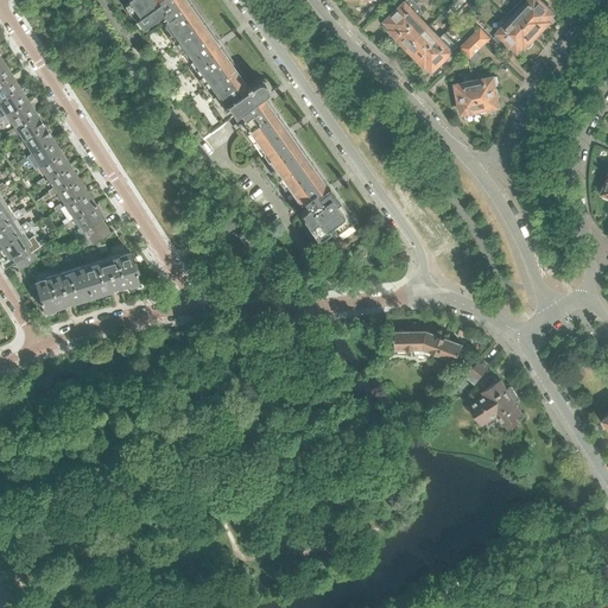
[(169,8),(163,0),(128,0),(139,16),(135,18),(141,26),(162,13),(169,8)]
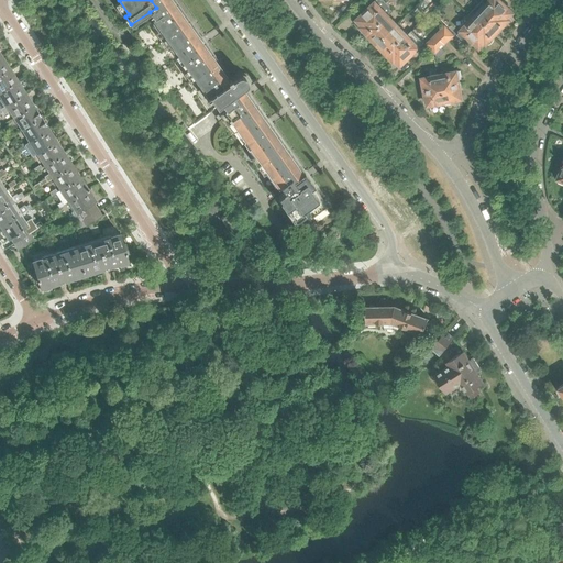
[(202,39),(174,0),(151,0),(156,8),(150,12),(153,17),(152,18),(179,56),(180,55),(202,39)]
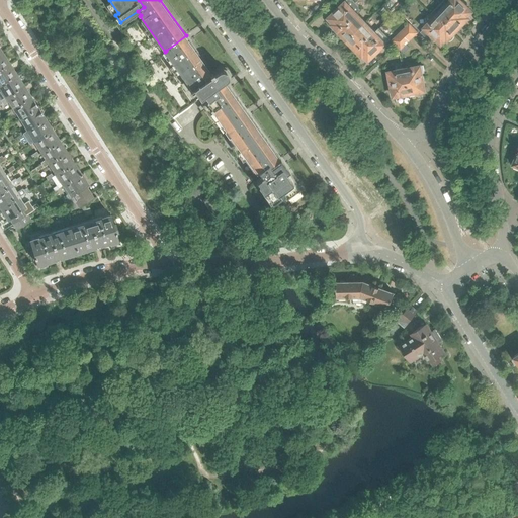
[(338,31),(356,15),(360,10),(358,8),(359,6),(352,0),(346,0),(339,8),(337,8),(334,11),(334,12),(327,20),(326,22),(330,26),(332,25),(338,31)]
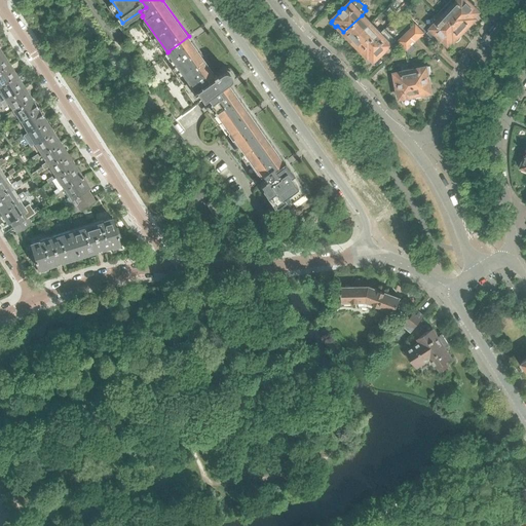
[(479,11),(473,6),(473,4),(471,2),(468,2),(466,0),(457,0),(451,7),(470,25),(476,19),(475,16),(479,11)]
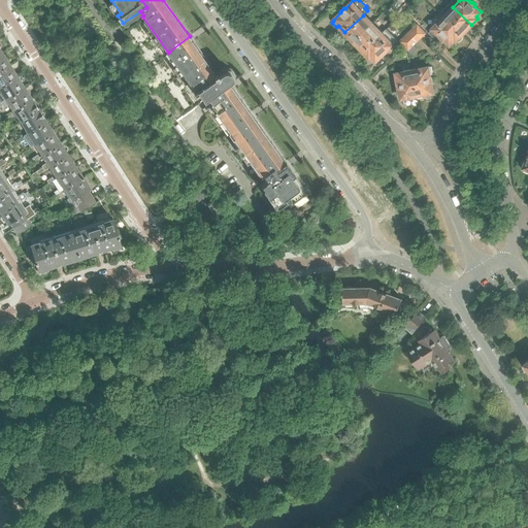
[(471,25),(453,7),(443,18),(462,35),(466,31),(468,30),(470,28),(471,26),(471,25)]
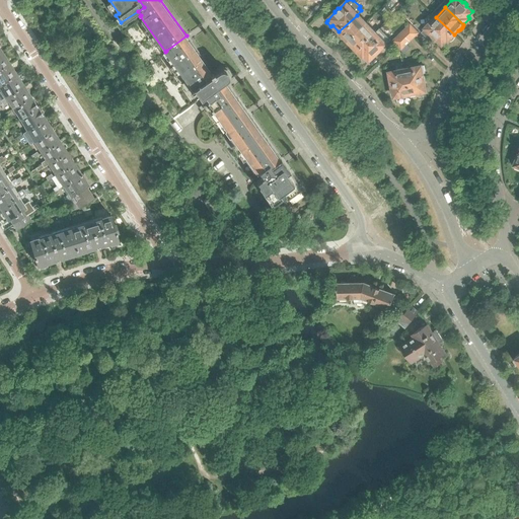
[(192,89),(168,58),(167,56),(169,55),(166,51),(165,52),(140,16),(141,15),(138,11),(121,22),(117,25),(124,35),(117,40),(137,68),(135,70),(150,91),(153,89),(173,118),(201,98),(193,88),(192,89)]
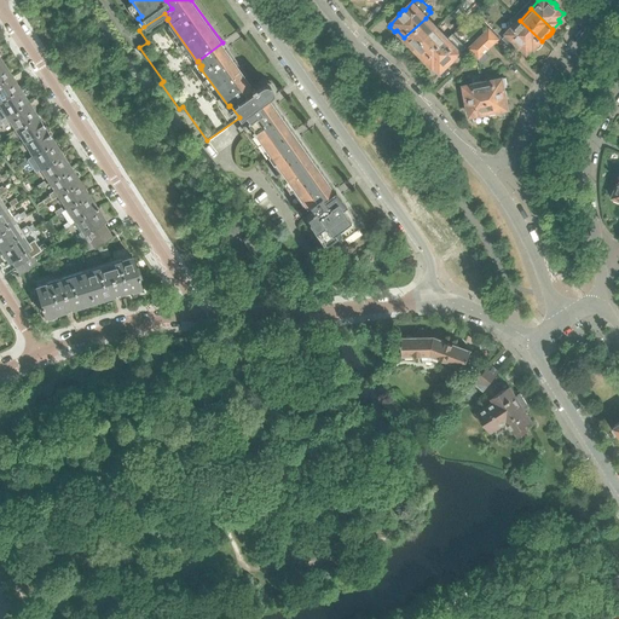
[(542,41),(520,21),(515,16),(505,25),(504,24),(502,28),(504,30),(504,32),(508,34),(505,35),(507,36),(505,38),(513,45),(515,41),(528,55),(534,48),(536,50),(539,48),(542,46),(543,42),(542,41)]
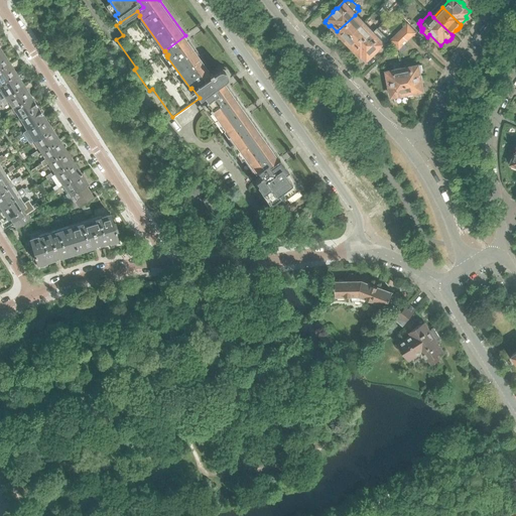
[(345,41),(364,24),(355,15),(337,31),(341,34),(341,37),(345,41)]
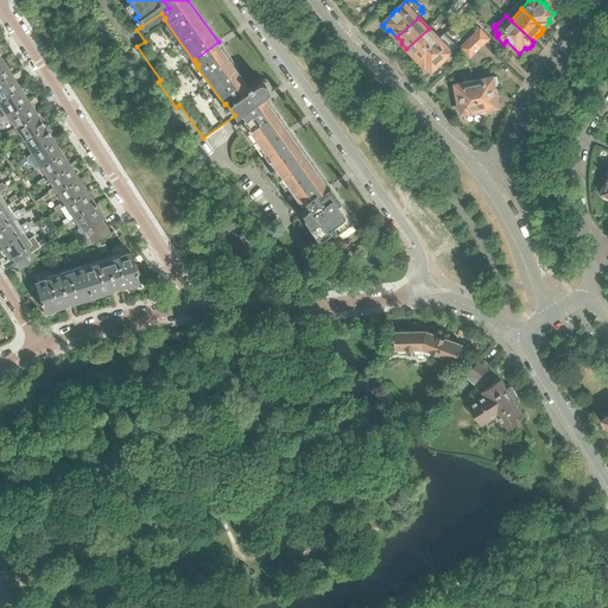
[(492,38),(480,27),(474,33),(486,44),(492,38)]
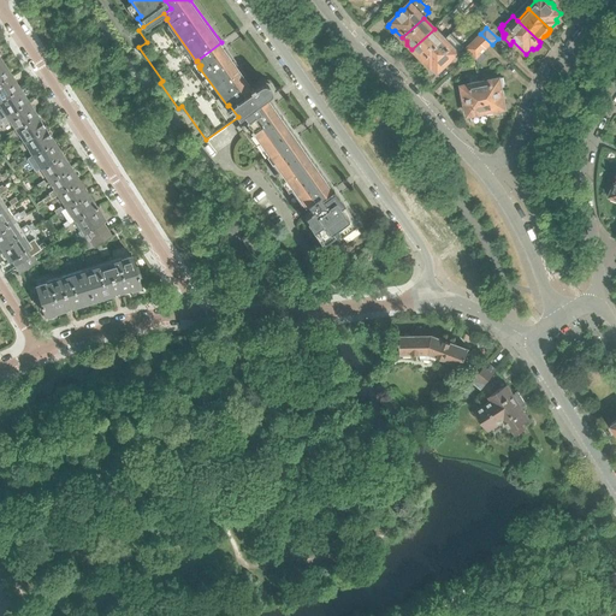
[(424,60),(451,35),(450,35),(445,40),(434,29),(412,49),(416,54),(419,55),(424,60)]
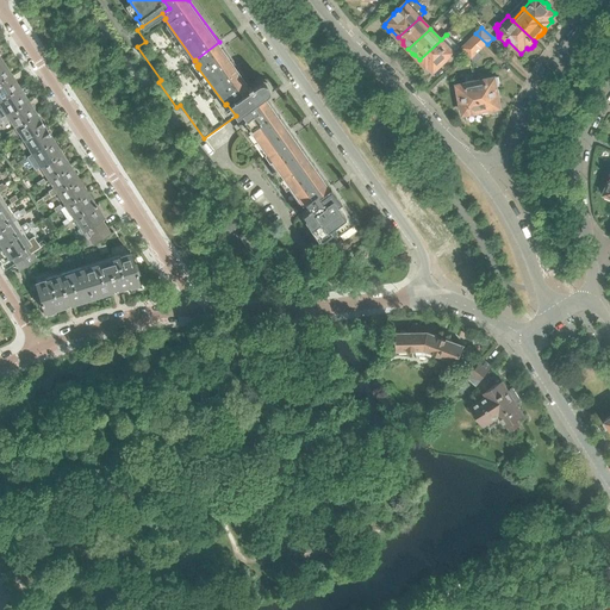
[(487,44),(475,33),(471,37),(477,43),(483,49),(487,44)]
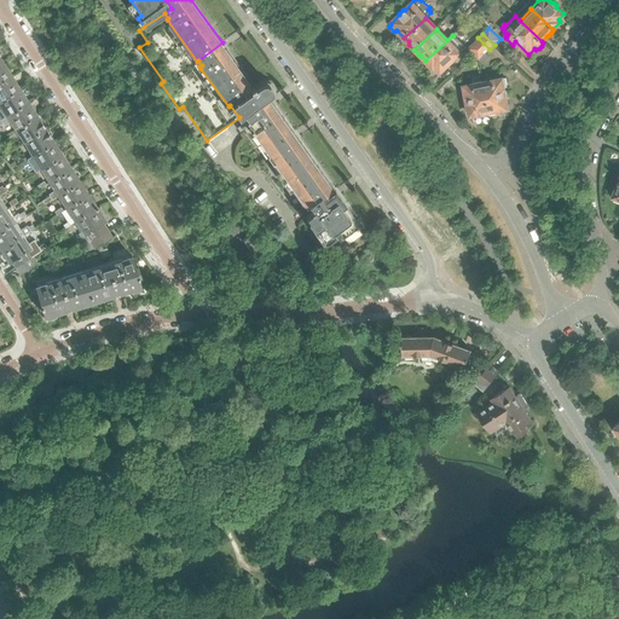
[(453,59),(463,50),(461,47),(458,50),(455,46),(460,41),(453,35),(426,61),(433,68),(434,70),(437,73),(439,74),(447,65),(450,65),(452,63),(453,62),(453,59)]
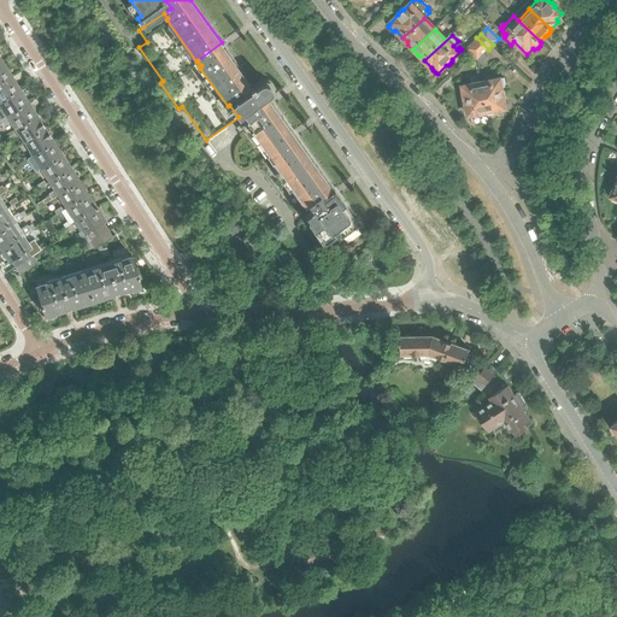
[(471,54),(482,43),(476,37),(466,48),(471,54)]
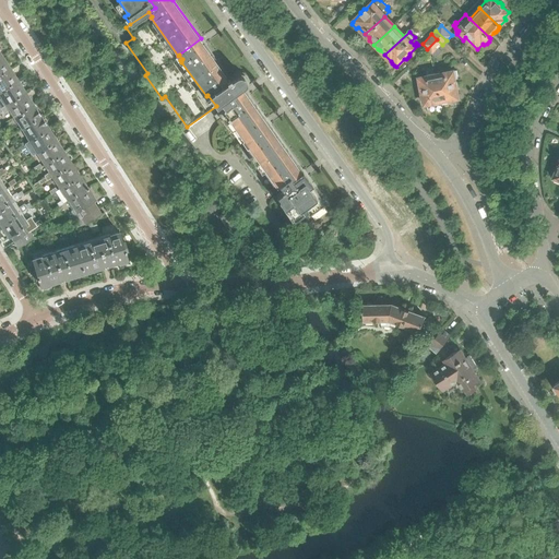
[(229,79),(215,58),(201,38),(179,55),(182,59),(180,60),(181,62),(206,96),(207,95),(216,106),(221,103),(222,105),(229,100),(245,90),(244,88),(246,87),(247,85),(248,83),(248,81),(247,79),(246,76),(244,74),(241,73),(239,73),(236,73),(234,74),(229,79)]
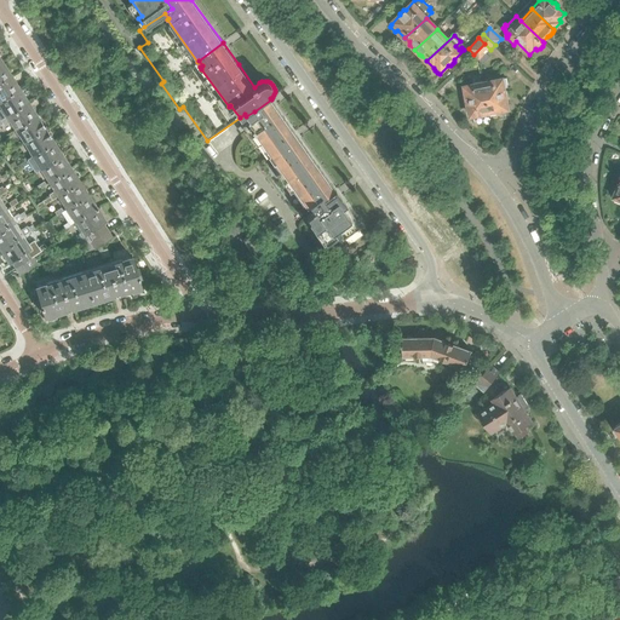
[(480,61),(487,53),(491,50),(484,44),(474,55),(471,57),(476,62),(478,59),(480,61)]
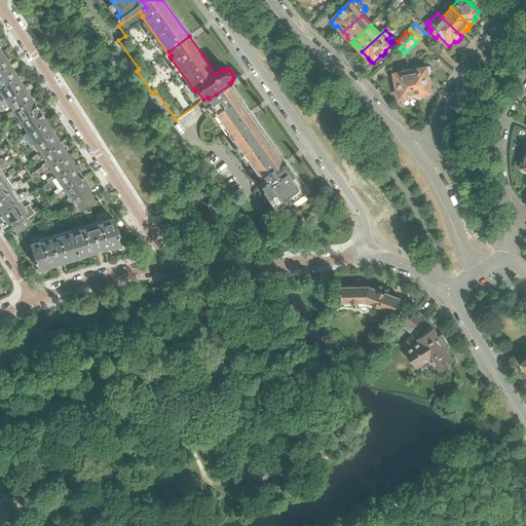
[(410,54),(416,48),(413,45),(407,51),(410,54)]
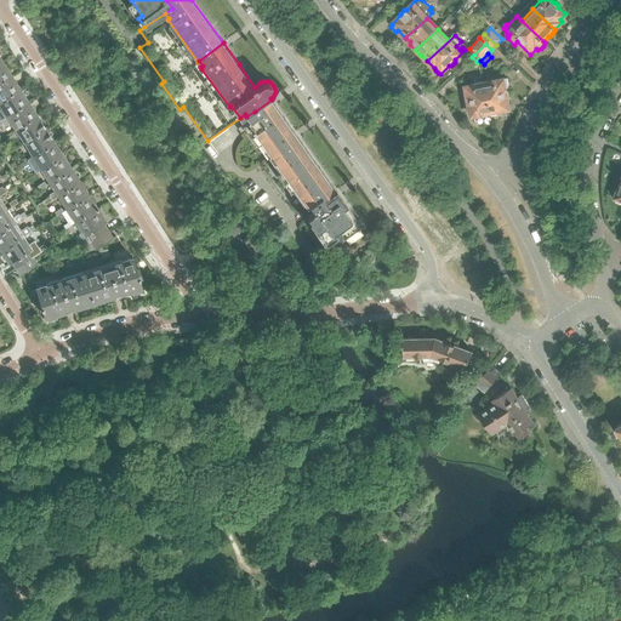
[(0,83),(11,77),(3,63),(0,64),(0,83)]
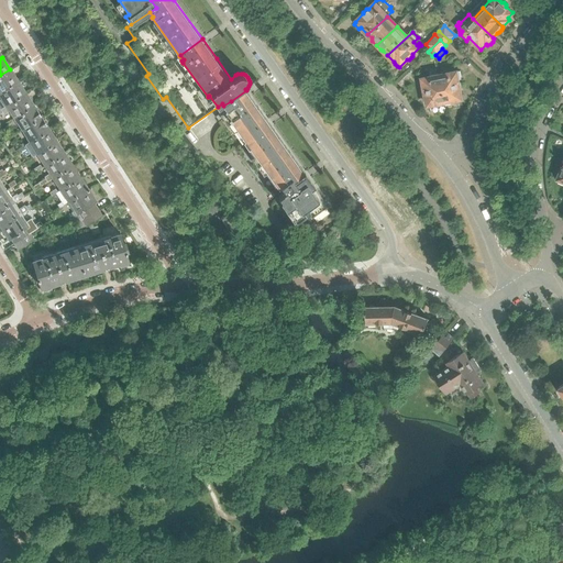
[(0,92),(18,81),(10,69),(0,75),(0,92)]
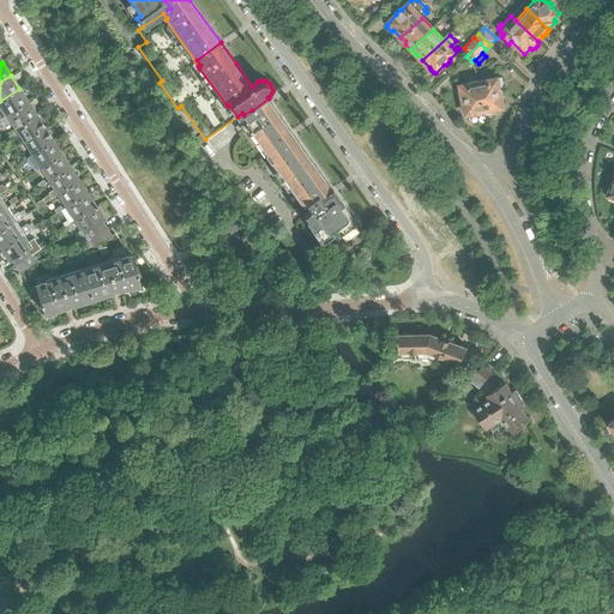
[(501,96),(503,95),(503,90),(500,89),(499,84),(503,84),(501,78),(488,80),(488,77),(480,79),(480,82),(485,112),(487,112),(489,113),(492,112),(494,109),(500,108),(500,109),(504,108),(506,108),(506,106),(507,104),(506,102),(505,102),(503,101),(501,96)]
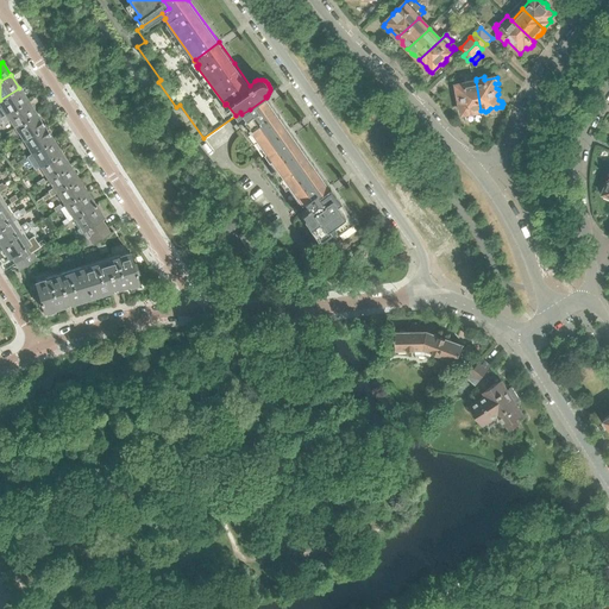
[(481,111),(476,81),(457,85),(457,86),(453,86),(454,90),(458,90),(459,96),(458,98),(458,101),(460,104),(463,114),(472,112),(475,113),(478,113),(479,111),(481,111)]
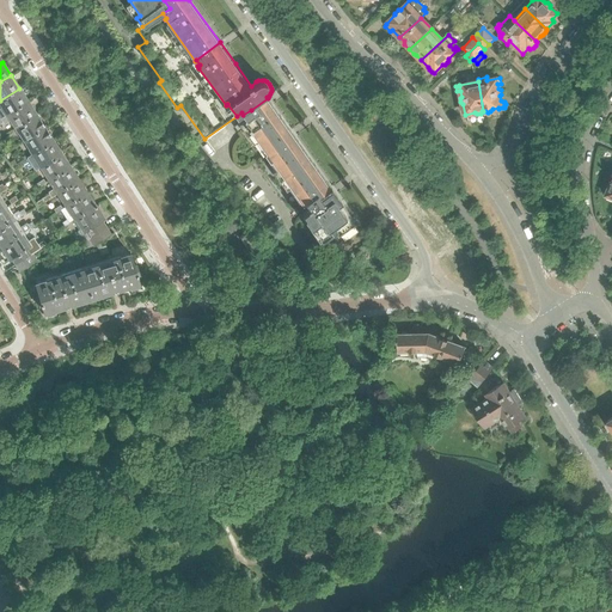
[(6,116),(28,102),(19,89),(0,101),(0,108),(1,108),(6,115),(6,116)]
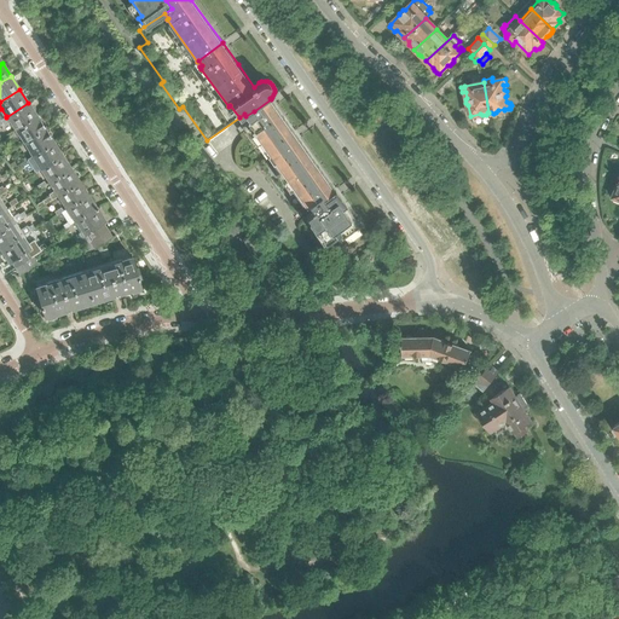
[(319,167),(294,132),(271,99),(254,111),(246,116),(247,119),(246,120),(252,128),(248,131),(247,129),(241,133),(260,160),(259,161),(277,186),(301,171),(306,177),(319,167)]
